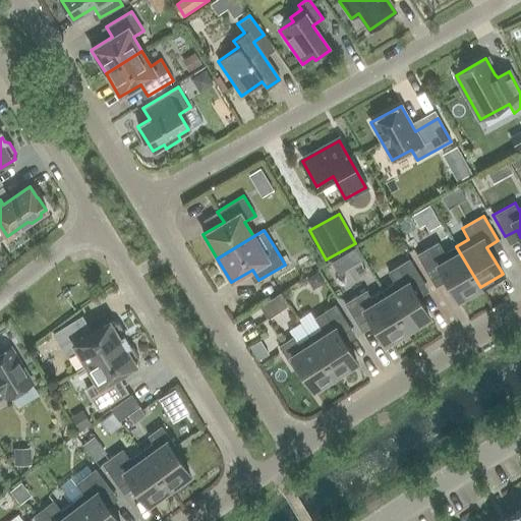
[(480,287),(456,246),(444,253),(438,242),(416,254),(430,280),(443,273),(458,300),(480,287)]
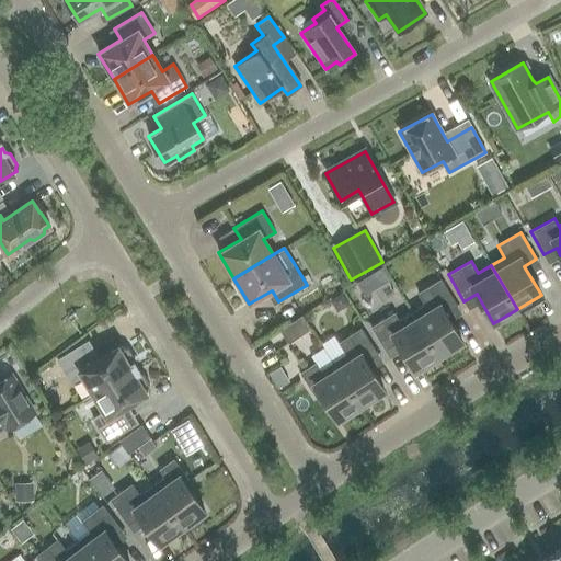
[(411,312),(438,356),(461,342),(444,313),(456,306),(439,279),(418,293),(424,305),(411,312)]
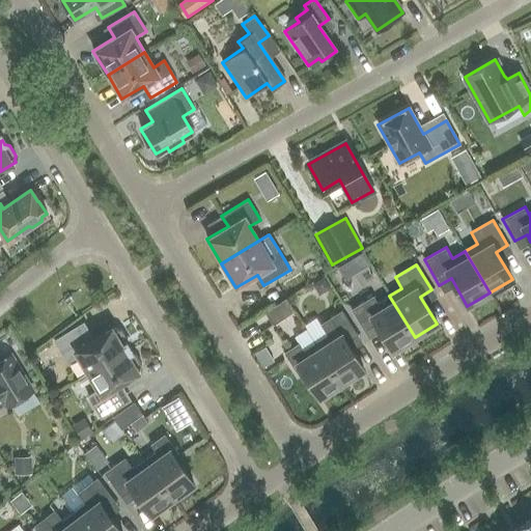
[(392,351),(415,337),(389,296),(376,304),(372,296),(351,309),(364,331),(375,324),(392,351)]
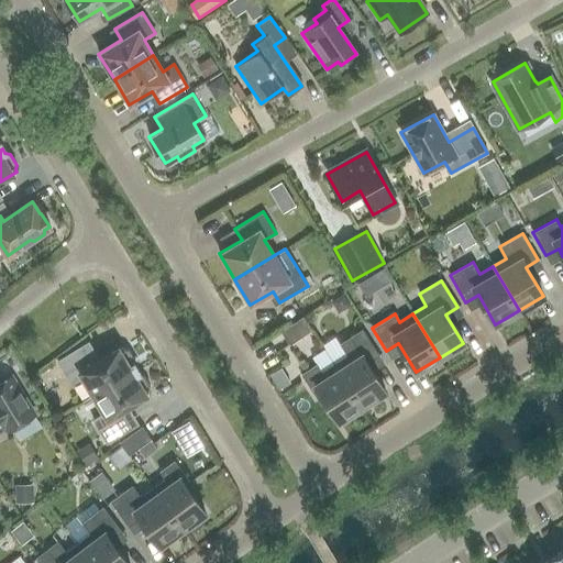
[(311,330),(304,317),(280,331),(289,344),(311,330)]
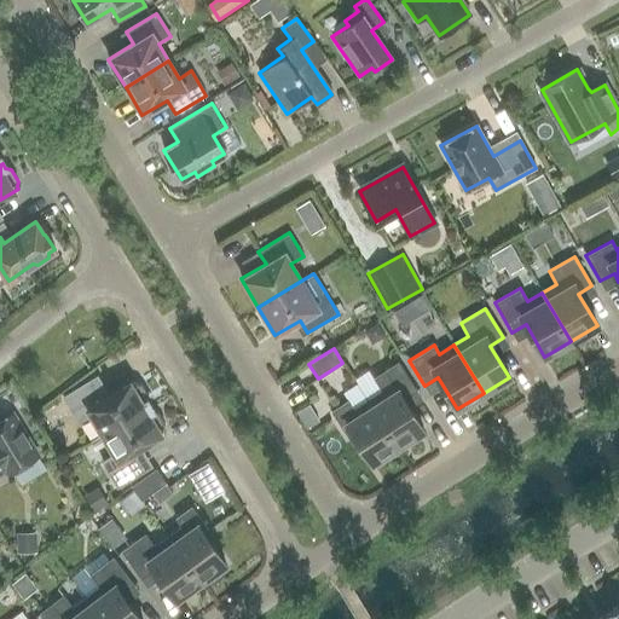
[(381,391),(366,400),(398,447),(423,431),(403,399),(416,391),(398,362),(372,379),(381,391)]
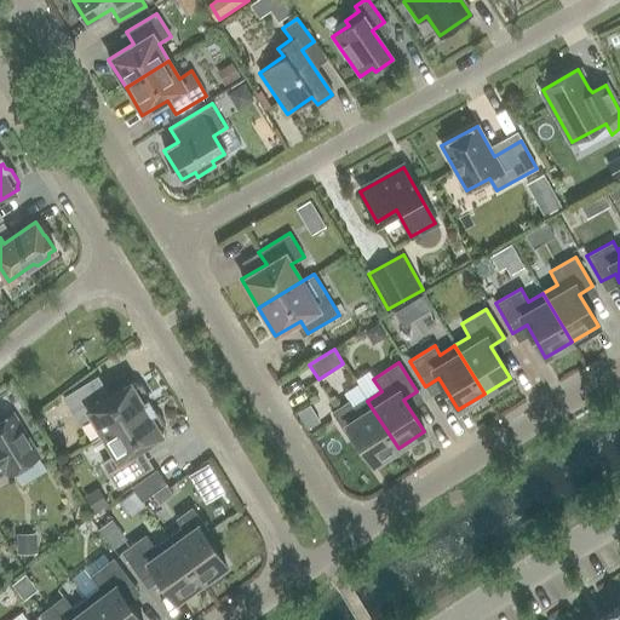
[(103,435),(149,407),(147,402),(148,396),(141,385),(136,384),(133,382),(102,400),(91,380),(63,397),(78,423),(91,415),(103,435)]
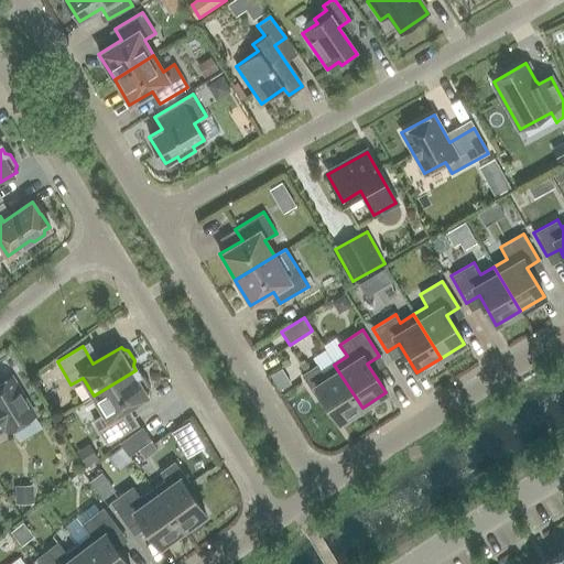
[(362,408),(334,365),(322,372),(316,365),(301,375),(316,397),(321,394),(339,422),(362,408)]
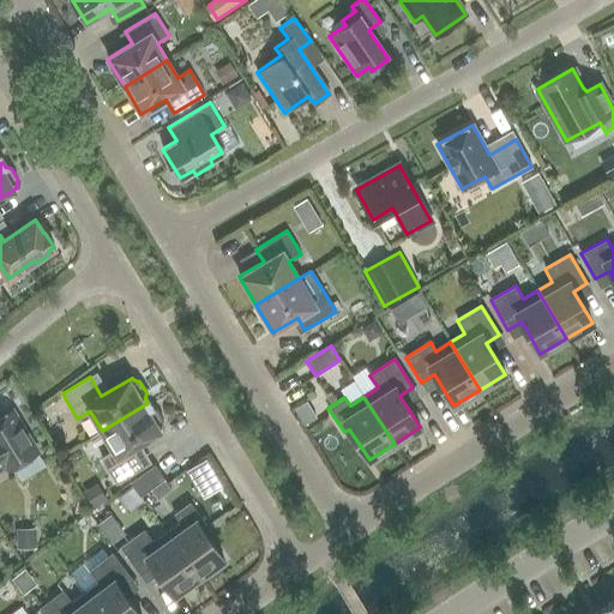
[(151,408),(148,403),(102,431),(114,450),(101,458),(116,483),(144,467),(132,447),(163,428),(162,426),(163,421),(156,409),(151,408)]
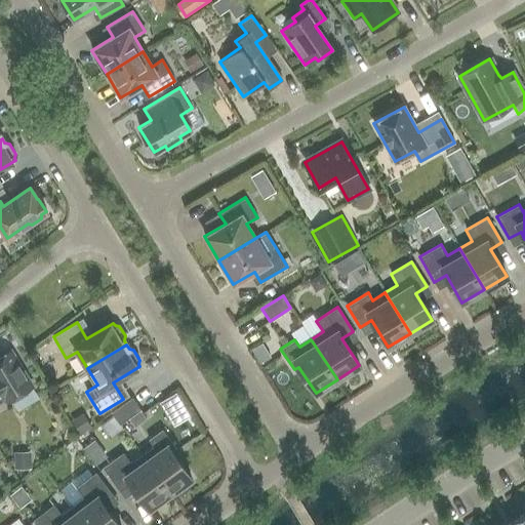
[(10,351),(0,357),(0,400),(4,398),(6,402),(32,387),(10,351)]
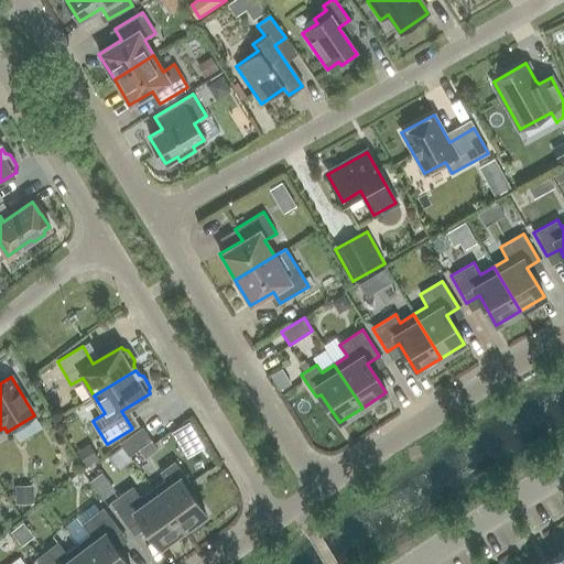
[(119,442),(128,455),(151,440),(142,426),(119,442)]
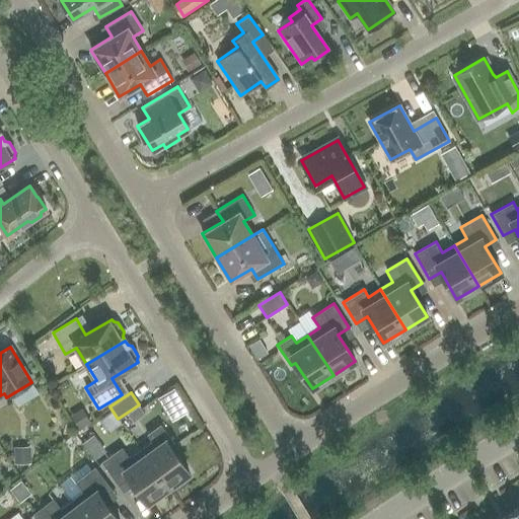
[(140,450),(168,488),(189,472),(170,448),(174,445),(160,425),(147,435),(152,441),(140,450)]
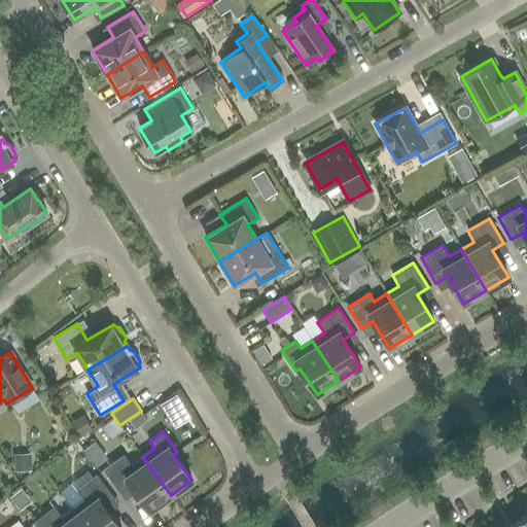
[(96,466),(107,458),(95,442),(83,450),(96,466)]
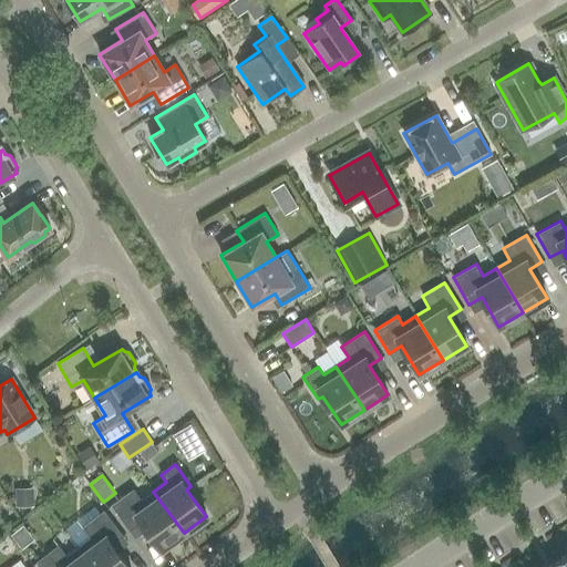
[(16,507),(33,507),(33,488),(16,488),(16,507)]
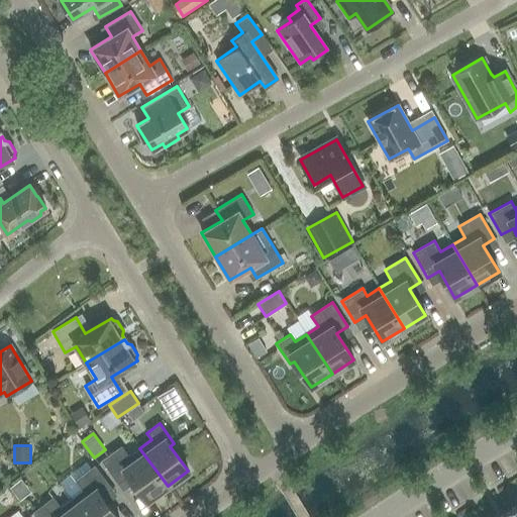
[(146,501),(168,486),(139,448),(128,456),(121,446),(101,460),(118,484),(128,476),(146,501)]
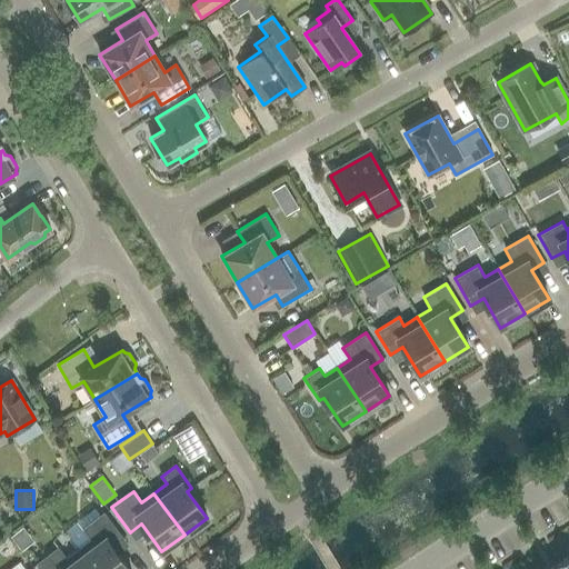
[(78,549),(92,568),(128,568),(111,547),(122,538),(103,512),(82,529),(90,540),(78,549)]
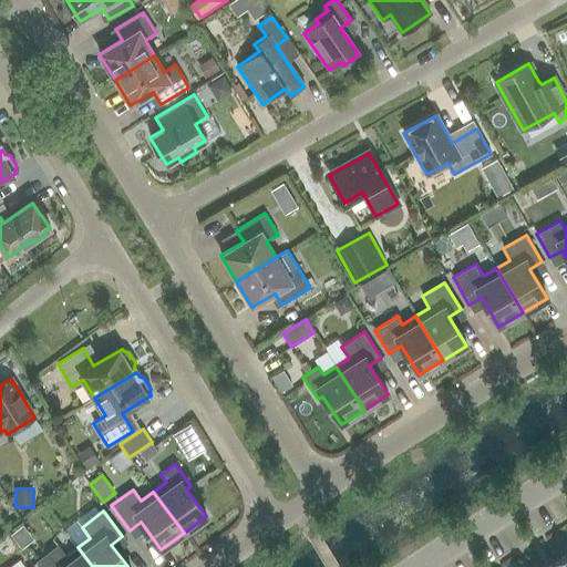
[(92,566),(78,547),(65,557),(58,546),(35,562),(39,566),(92,566)]
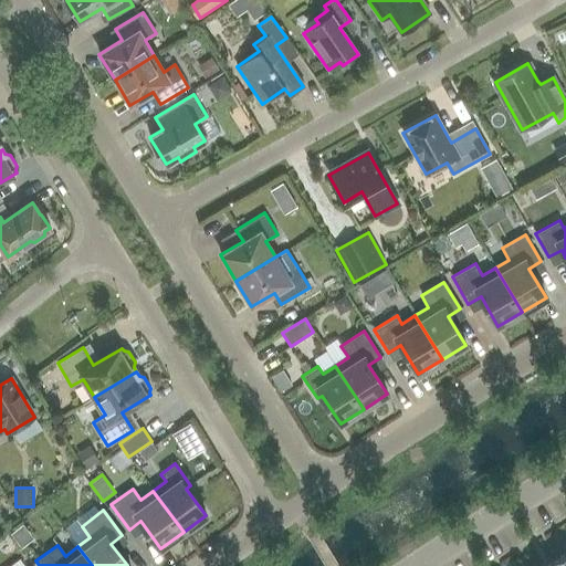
[(565,565),(565,552),(551,562),(554,565),(565,565)]
